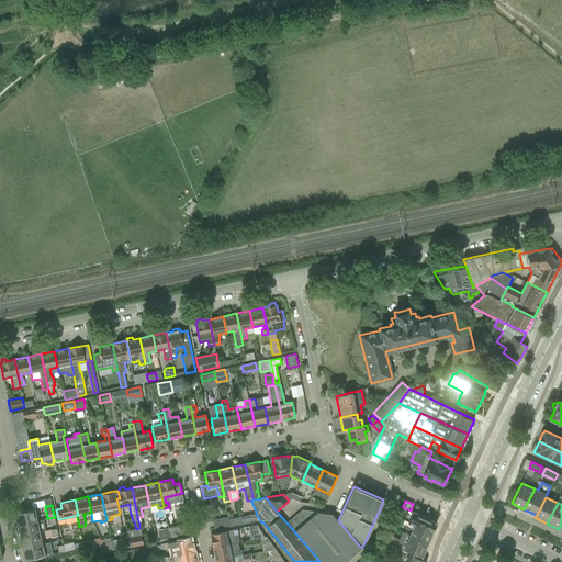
[(15,513),(18,525),(37,520),(35,508),(15,513)]
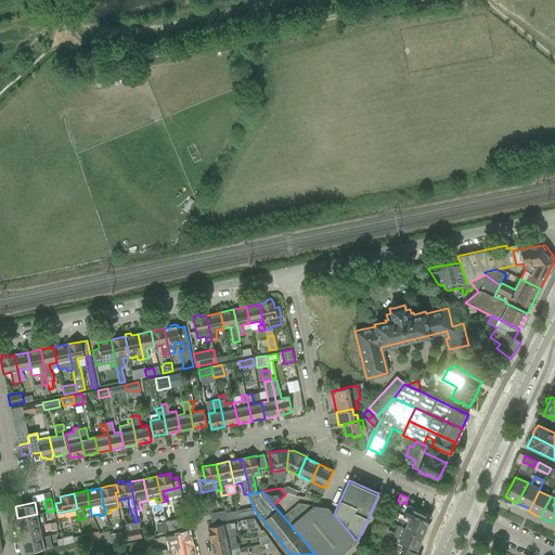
[(299,503),(294,508),(300,516),(313,505),(299,503)]
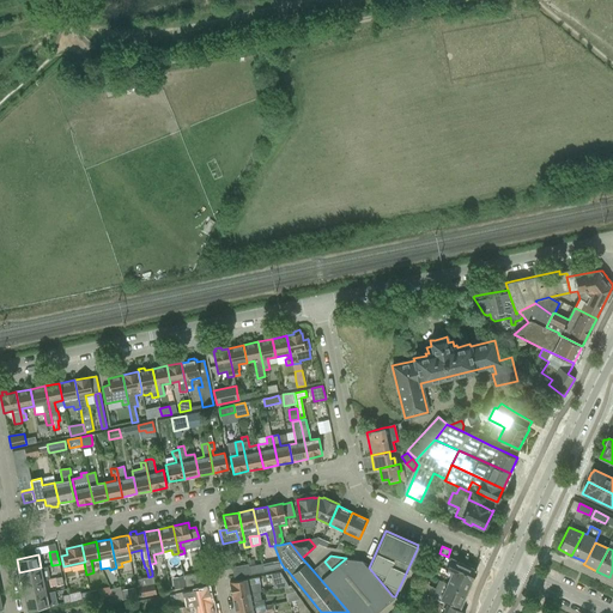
[(445,556),(441,566),(472,581),(477,570),(475,569),(477,568),(475,568),(475,566),(468,563),(467,565),(448,557),(445,556)]
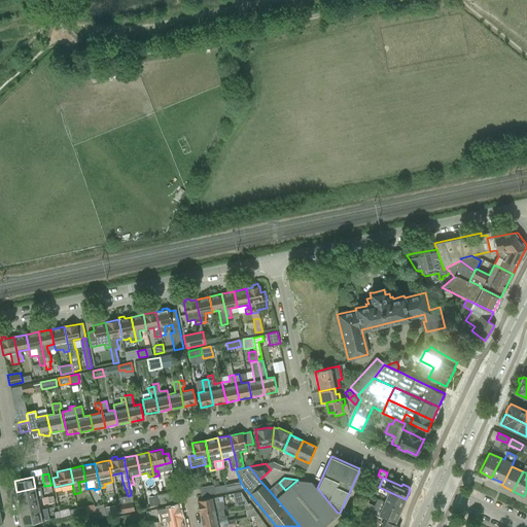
[(281,494),(276,498),(300,526),(323,526),(339,515),(339,514),(338,513),(337,512),(317,488),(312,482),(297,480),(285,490),(281,494)]
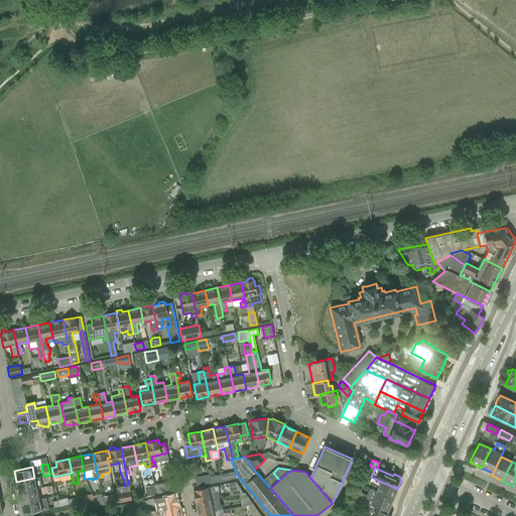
[(236,473),(218,476),(219,482),(239,478),(236,473)]
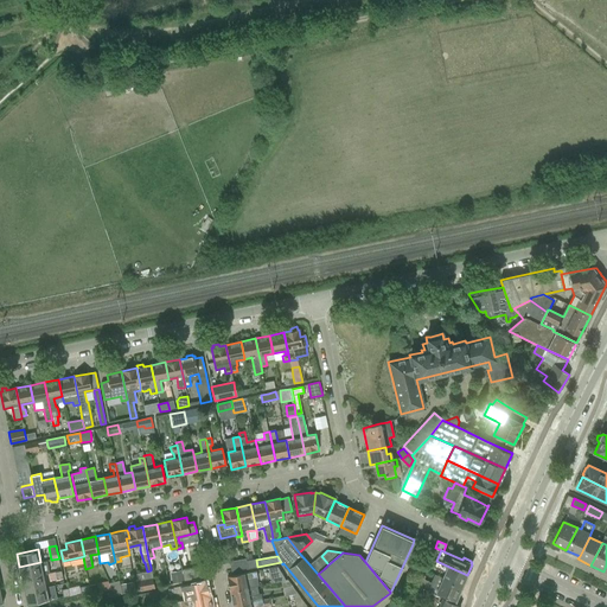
[(321,556),(315,560),(324,569),(328,564),(321,556)]
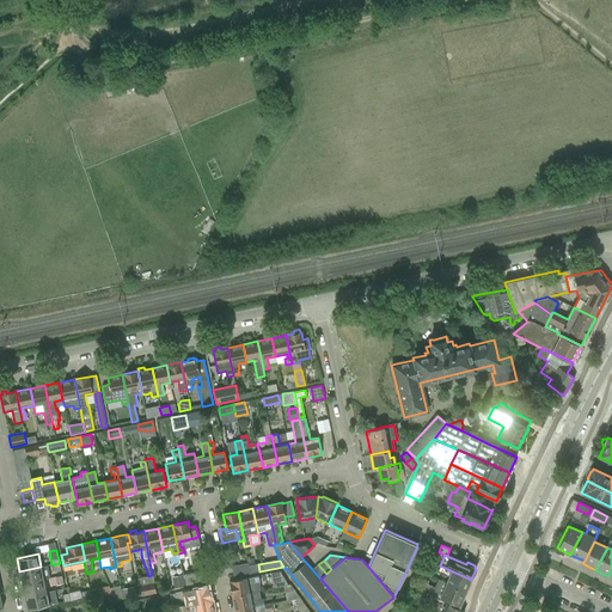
[(248,563),(231,567),(233,577),(249,574),(248,565),(248,563)]
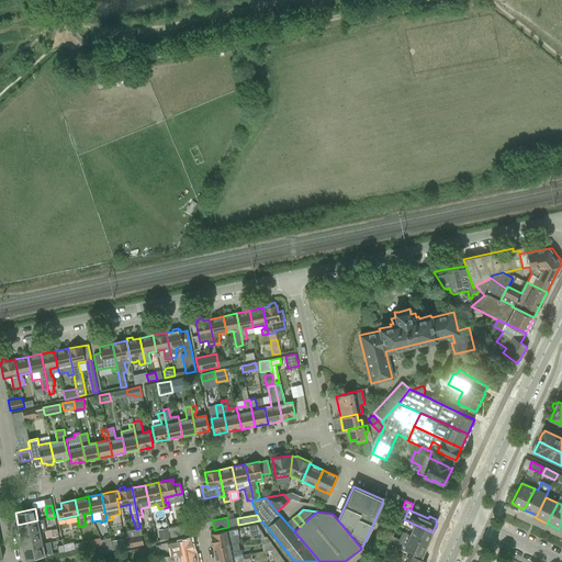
[(234,518),(227,519),(228,527),(232,526),(238,525),(237,518),(236,517),(234,518)]
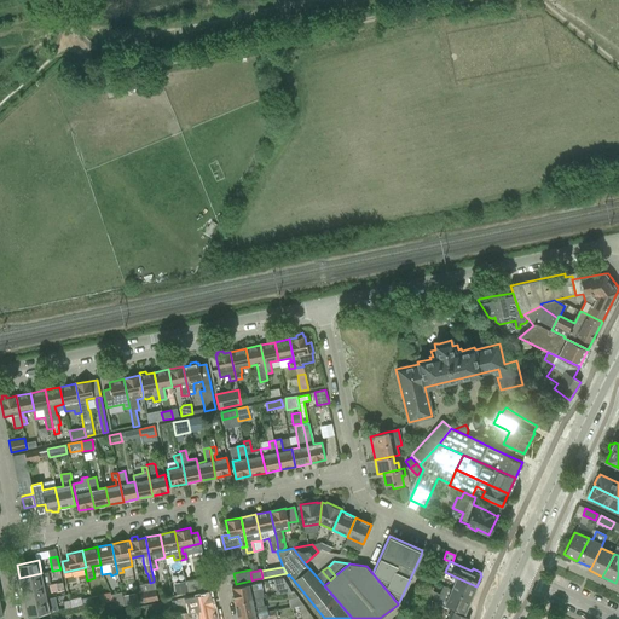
[(322,571),(316,576),(324,585),(330,580),(322,571)]
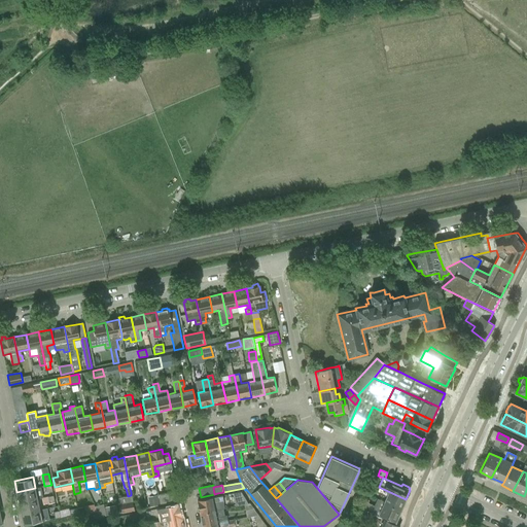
[(378,498),(378,499),(400,510),(406,499),(379,487),(377,492),(386,496),(384,501),(378,498)]
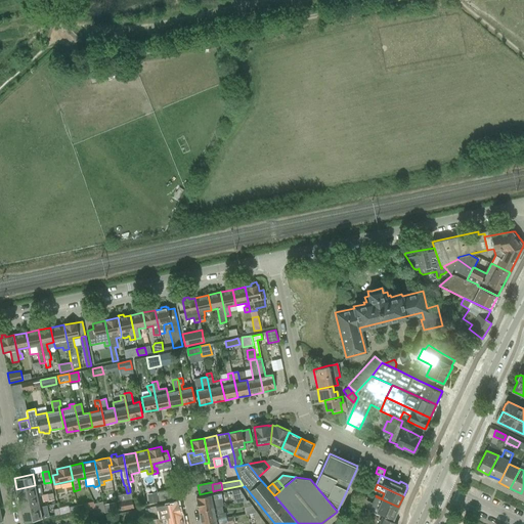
[(16,489),(18,500),(38,496),(35,485),(16,489)]
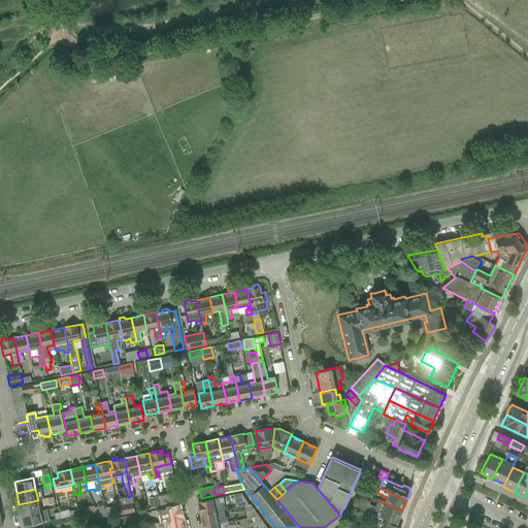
[(179,502),(177,492),(159,496),(161,506),(179,502)]
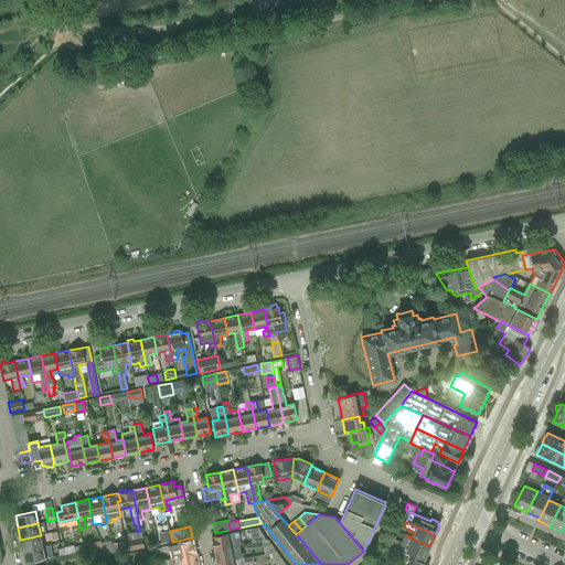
[(258,528),(249,529),(253,543),(262,541),(266,540),(258,528)]
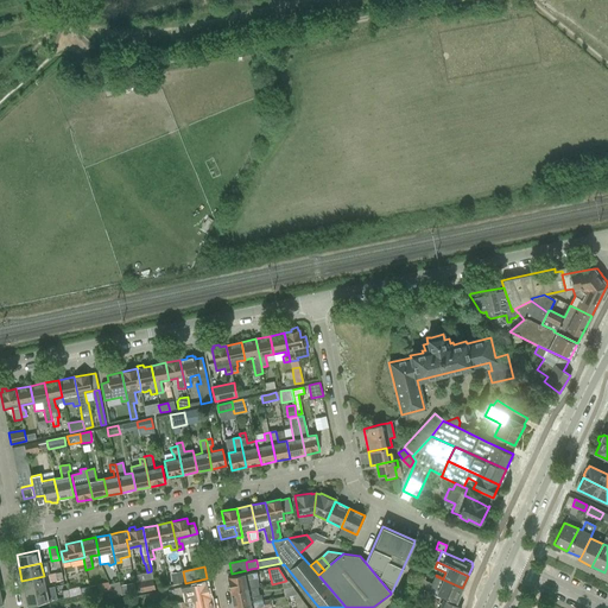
[(147,572),(137,575),(138,576),(141,593),(154,590),(154,589),(151,572),(151,571),(147,572)]
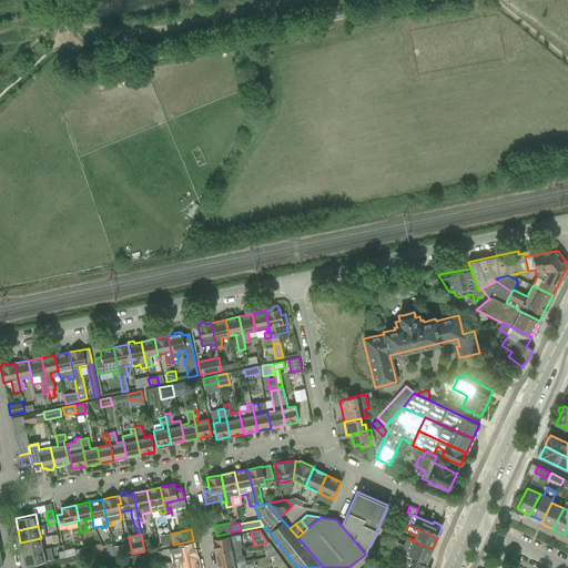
[(213,539),(215,554),(237,549),(235,540),(241,539),(240,534),(213,539)]
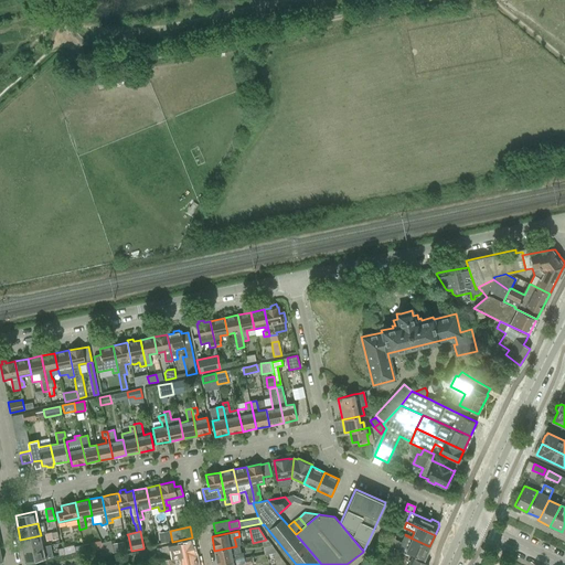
[(169,534),(159,535),(161,544),(171,542),(169,534)]
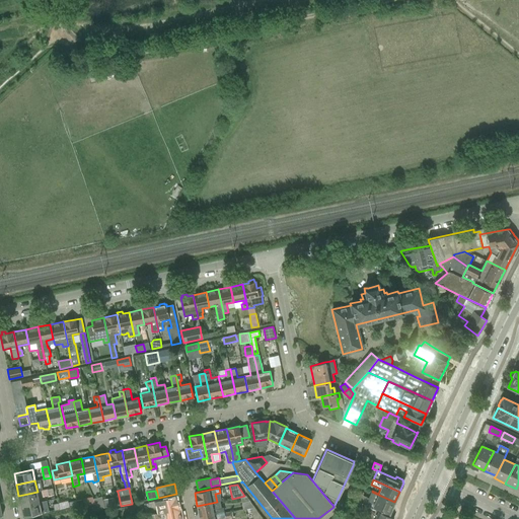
[(18,496),(20,506),(40,502),(38,492),(18,496)]
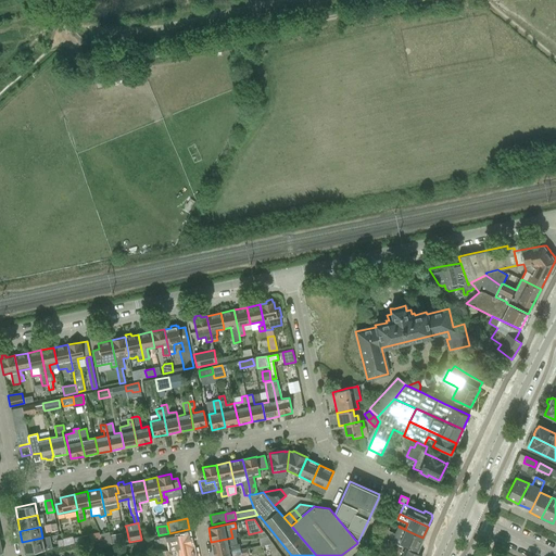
[(422,538),(399,527),(395,533),(387,530),(379,536),(402,546),(403,544),(417,551),(422,538)]
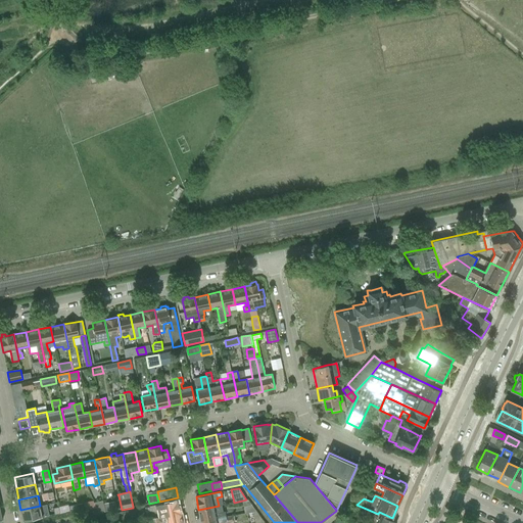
[(94,503),(96,507),(98,514),(105,513),(103,504),(102,501),(94,503)]
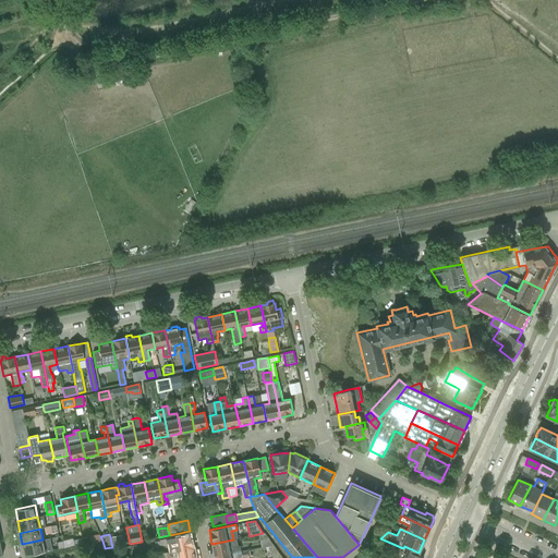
[(111,537),(110,537),(112,547),(125,544),(123,534),(111,537)]
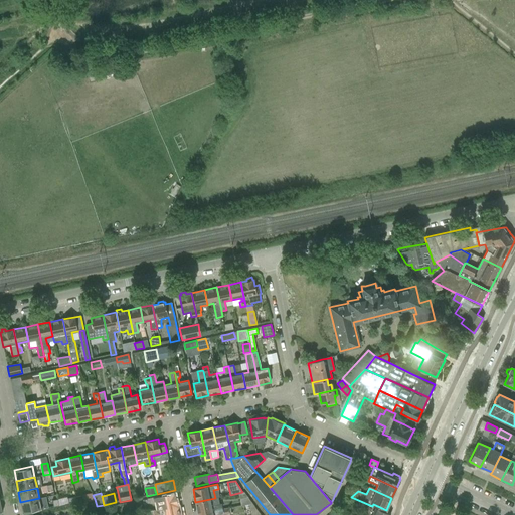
[(161,496),(153,497),(156,510),(178,505),(175,493),(165,495),(161,496)]
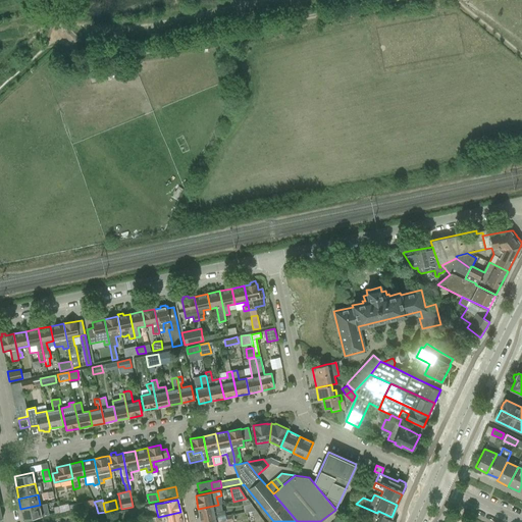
[(67,504),(59,506),(60,512),(69,510),(68,506),(67,504)]
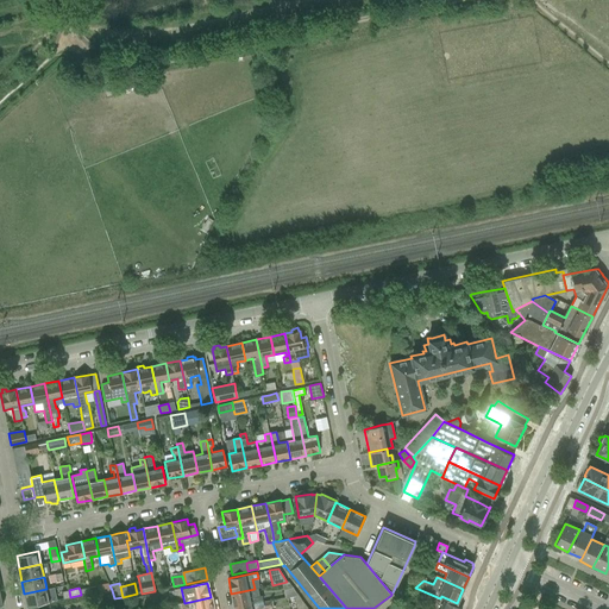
[(255,589),(231,594),(234,608),(263,602),(262,596),(259,596),(258,588),(255,589)]
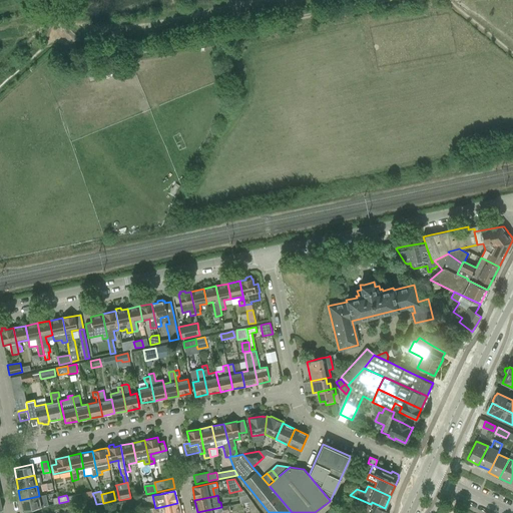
[(39,496),(20,500),(23,511),(42,507),(42,506),(41,506),(39,496)]
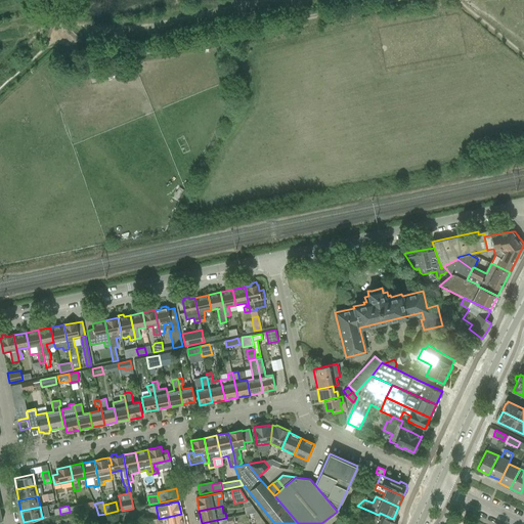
[(78,512),(85,520),(90,516),(90,515),(83,508),(78,512)]
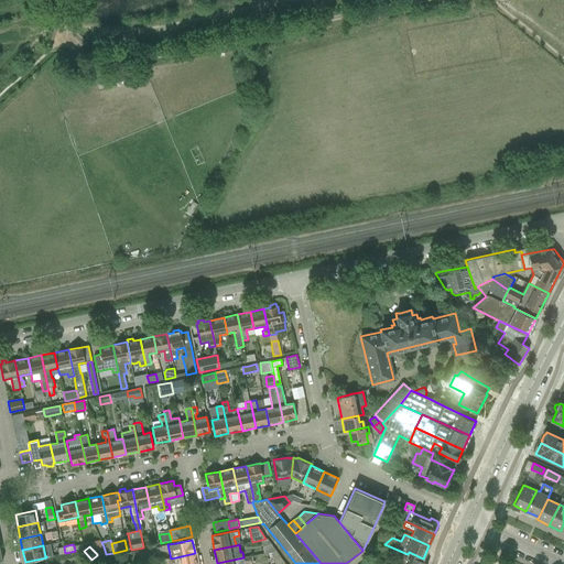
[(104,546),(93,549),(97,554),(97,555),(98,556),(98,555),(106,554),(104,546)]
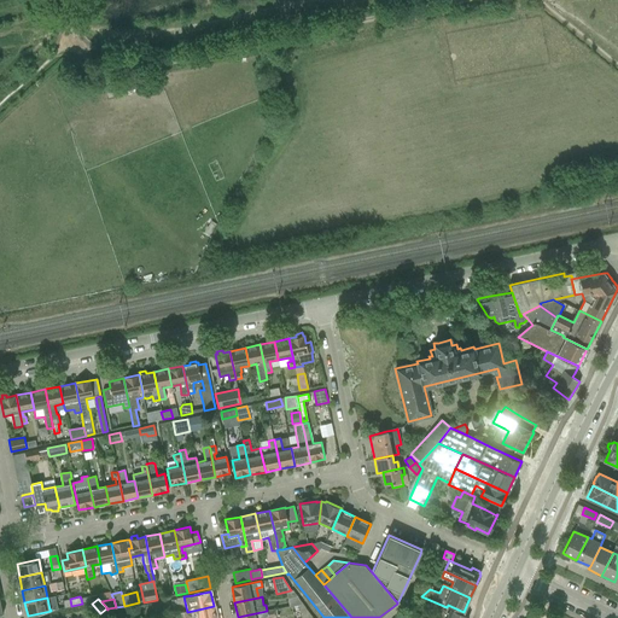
[(197,613),(197,617),(215,617),(214,606),(187,612),(184,613),(185,617),(192,617),(192,614),(197,613)]
